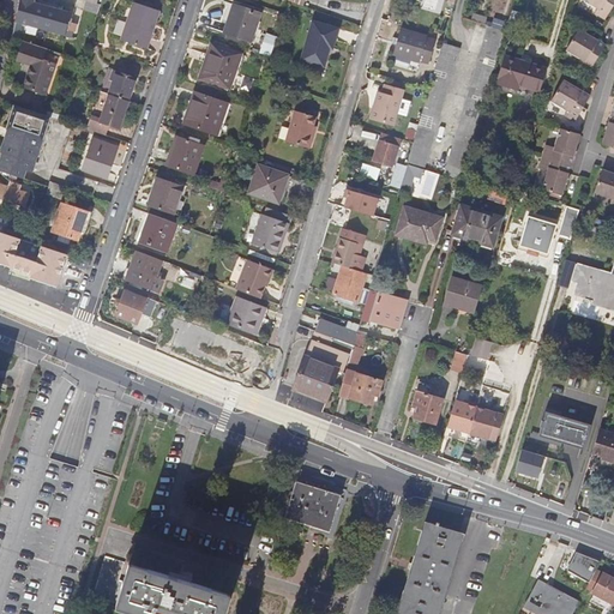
[(35,0),(18,0),(17,12),(11,38),(19,41),(23,26),(65,38),(71,16),(35,4),(35,0)]
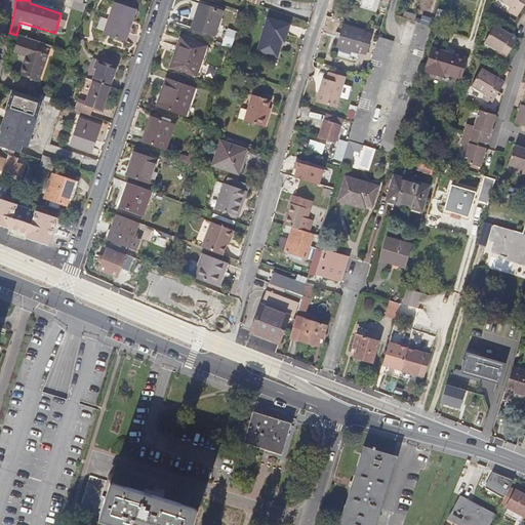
[(515,15),(524,0),(499,0),(509,6),(507,9),(515,15)]
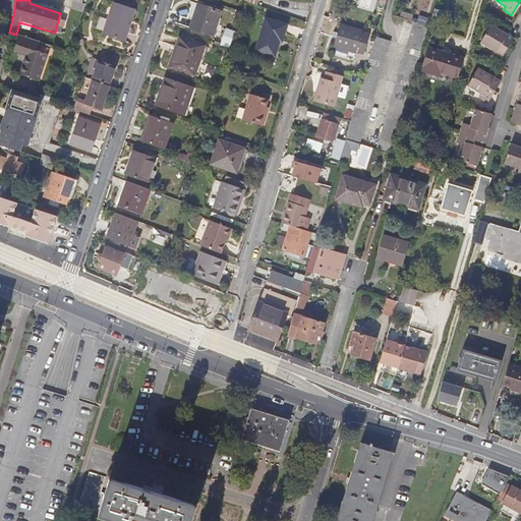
[(102,35),(122,42),(132,8),(113,2),(102,35)]
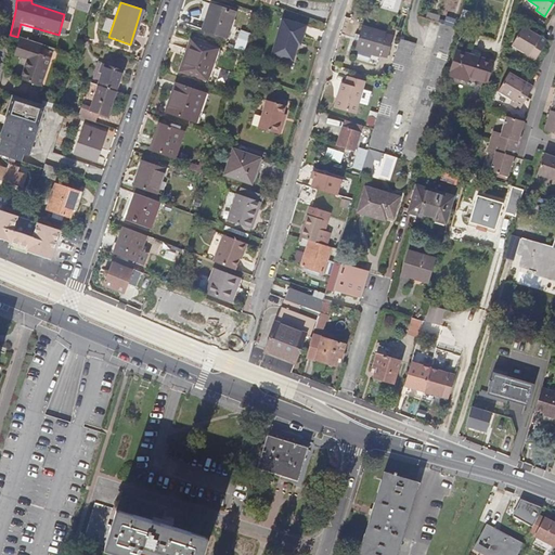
[(234,12),(214,5),(210,14),(208,14),(203,28),(226,37),(234,12)]
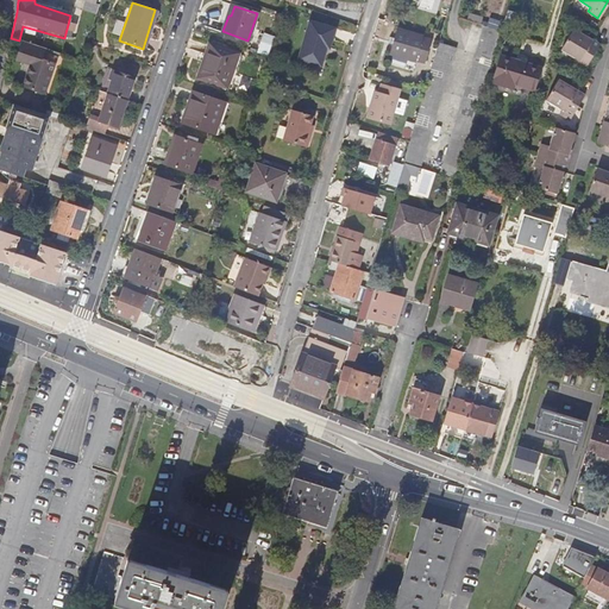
[(296,60),(320,67),(326,48),(328,49),(336,27),(308,19),(296,60)]
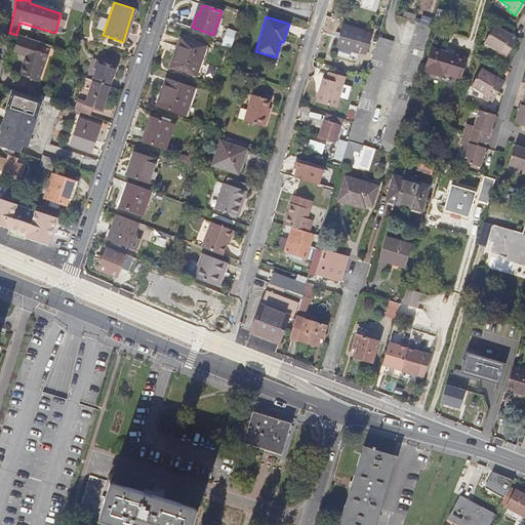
[(502,61),(511,48),(517,39),(511,34),(494,24),(482,42),(496,51),(494,55),(502,61)]
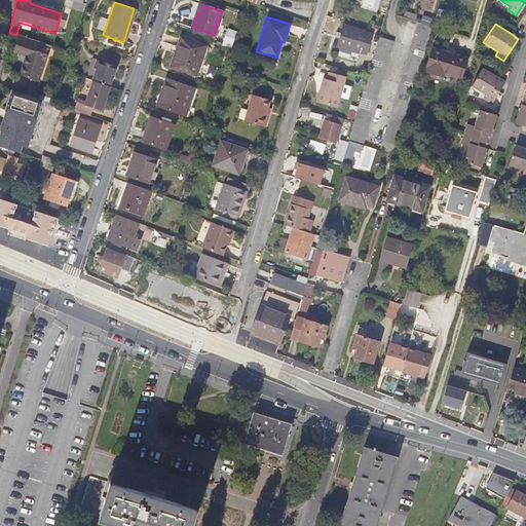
[(420,25),(383,150),(397,153),(434,29),(420,25)]
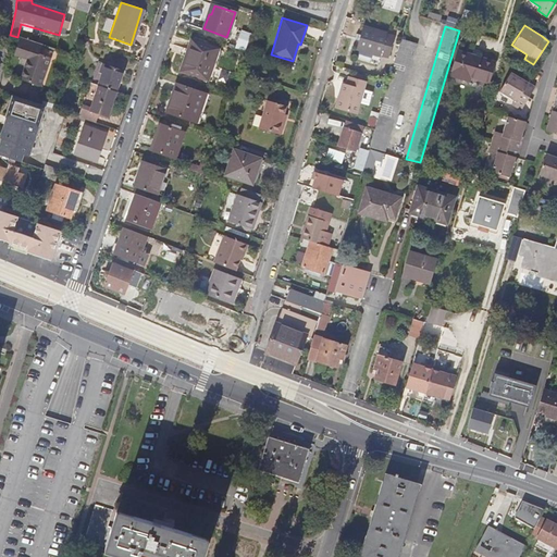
[(397,37),(364,27),(358,49),(391,59),(397,37)]
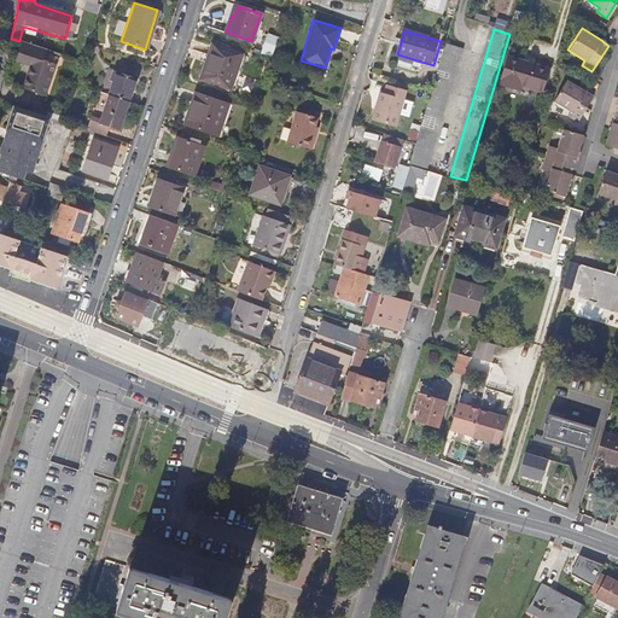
[(46,63),(50,51),(22,42),(18,54),(33,59),(30,66),(23,89),(44,97),(53,66),(46,63)]
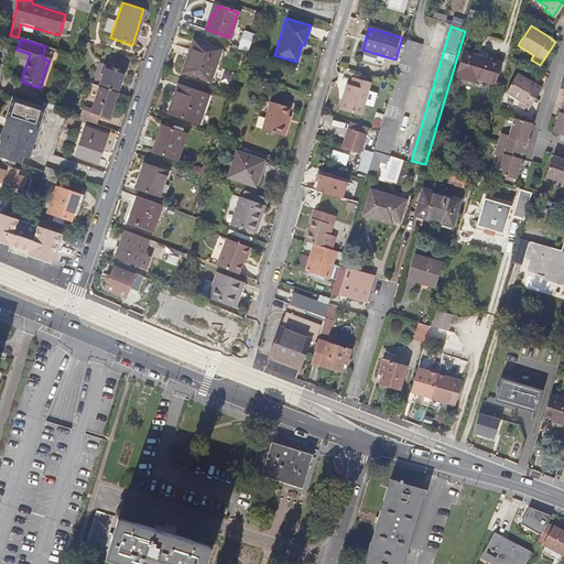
[(212,80),(221,52),(194,42),(191,51),(194,52),(187,72),(212,80)]
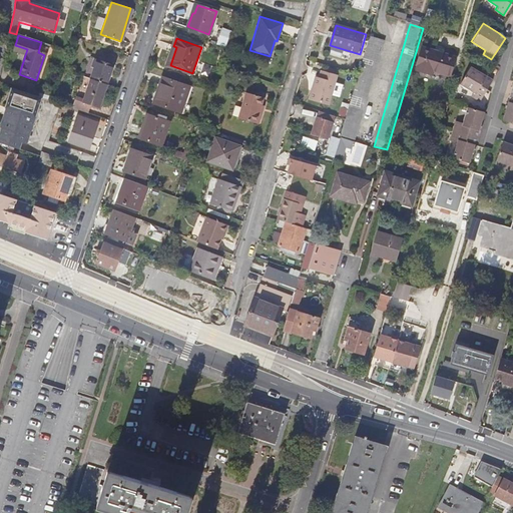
[(383,47),(369,43),(360,76),(346,121),(343,133),(342,136),(356,140),(383,47)]
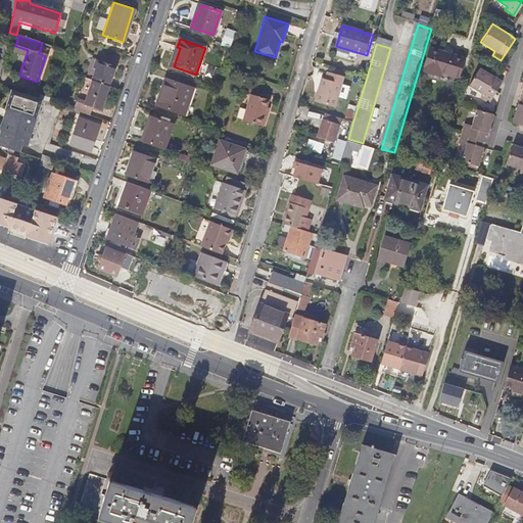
[(28,50),(15,46),(13,51),(26,56),(28,50)]
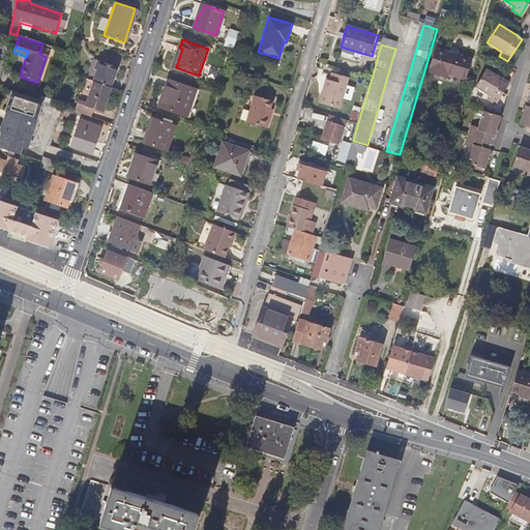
[(471,62),(436,52),(429,75),(445,80),(446,76),(466,81),(471,62)]
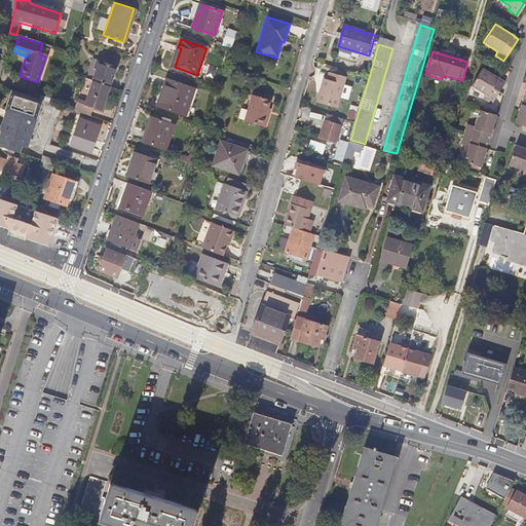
[(97,70),(92,82),(110,88),(116,69),(97,63),(95,69),(97,70)]
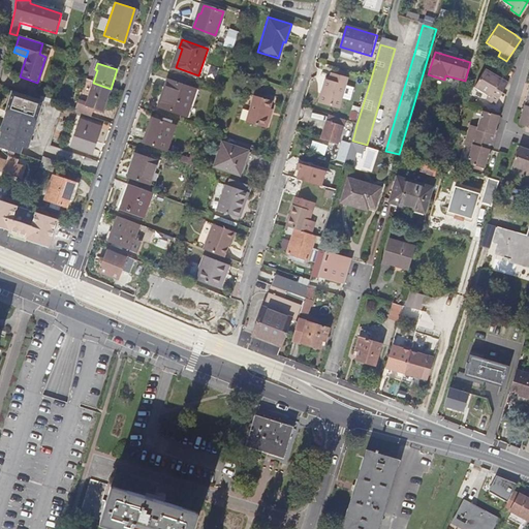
[(495,103),(505,89),(509,81),(502,75),(487,66),(474,85),(489,94),(487,98),(495,103)]
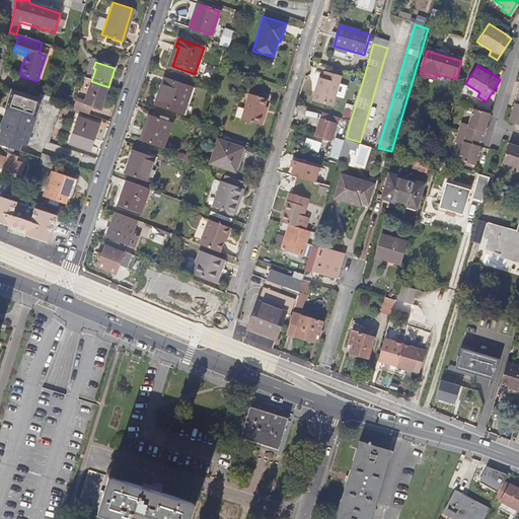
[(334,107),(342,77),(325,72),(323,80),(319,78),(312,101),(334,107)]
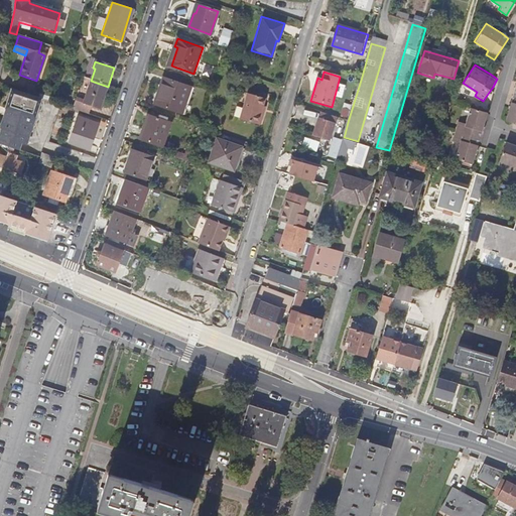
[(191,87),(164,78),(161,88),(164,88),(158,106),(182,115),(191,87)]
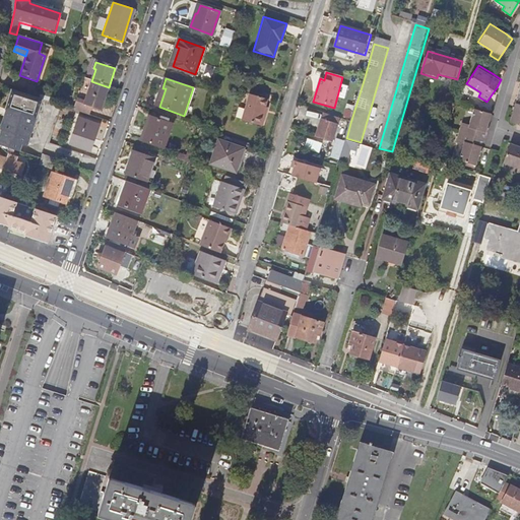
[(77,102),(74,111),(89,116),(92,107),(102,110),(109,87),(91,81),(85,100),(84,105),(77,102)]
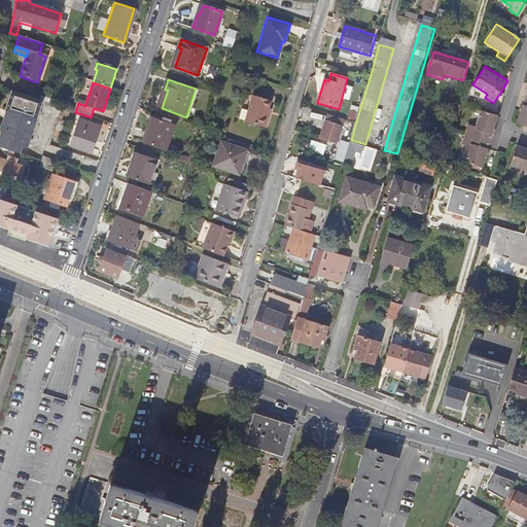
[(31,148),(45,102),(15,93),(8,113),(10,113),(4,133),(5,133),(1,147),(24,154),(27,146),(31,148)]
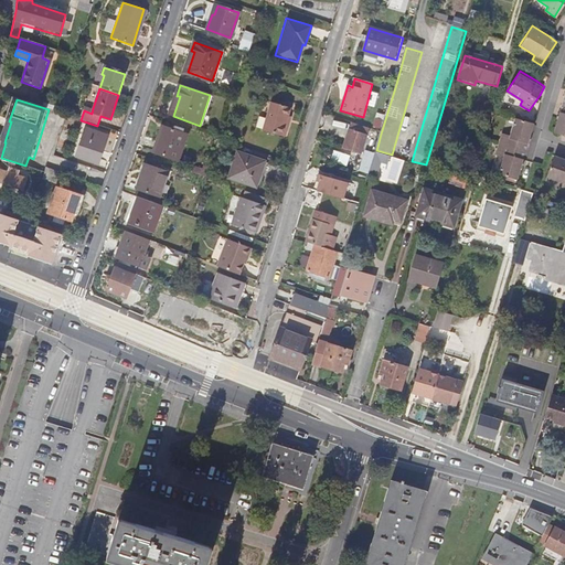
[(281,136),(285,125),(281,124),(284,116),(286,107),(268,102),(260,129),(281,136)]
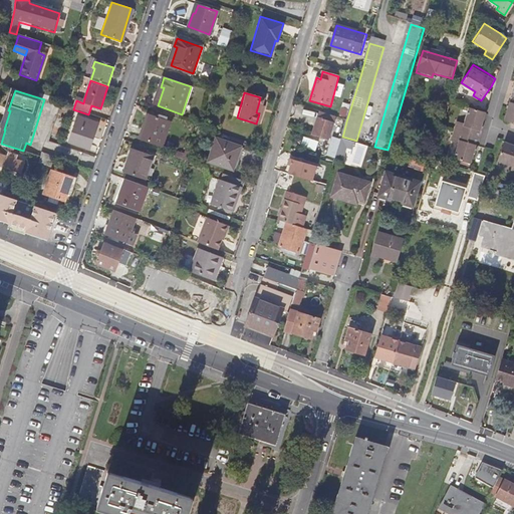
[(513,93),(512,93),(504,118),(513,121),(513,93)]
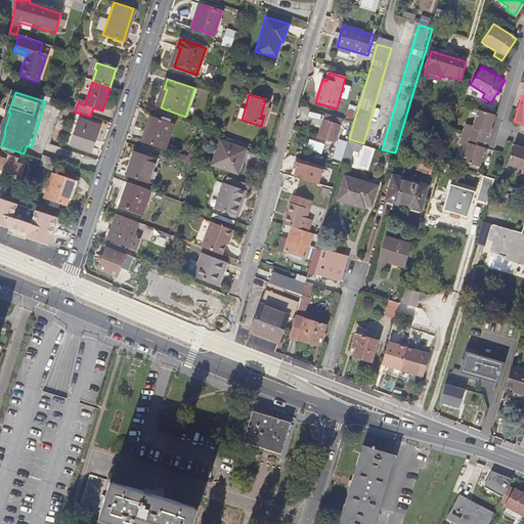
[(467,122),(465,132),(488,139),(496,113),(479,107),(474,124),(467,122)]
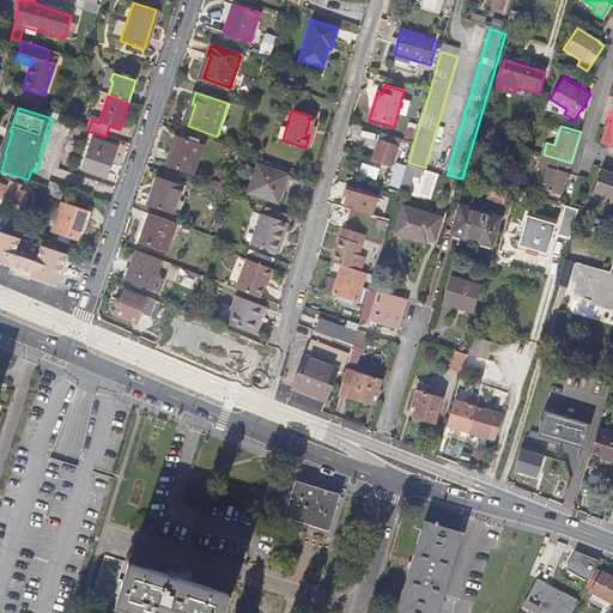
[(389,162),(396,139),(396,138),(381,133),(380,133),(372,157),(389,162)]
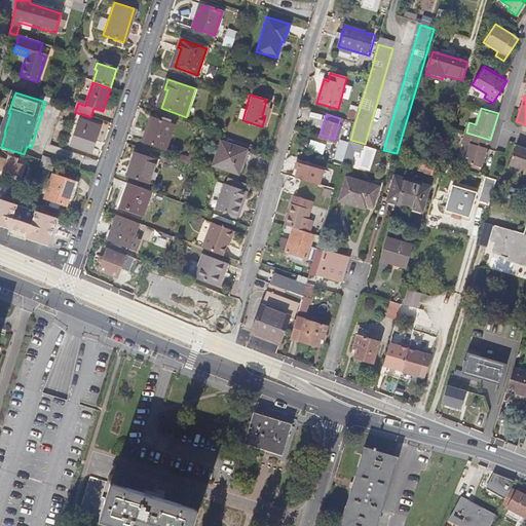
[(144,141),(165,148),(174,125),(152,118),(144,141)]
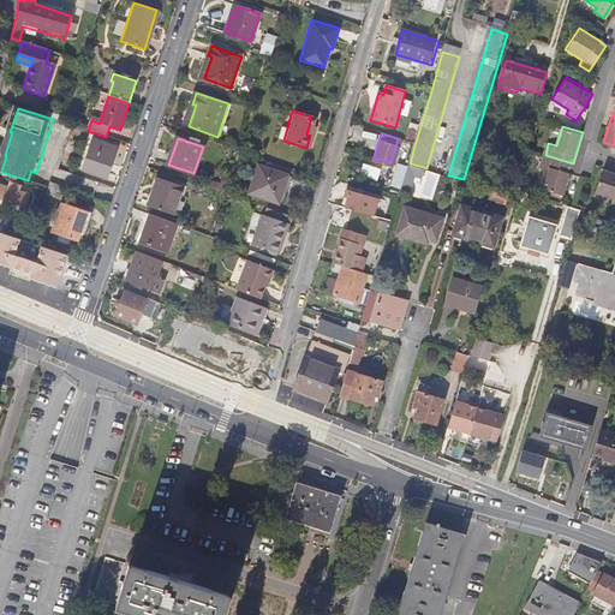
[(83,169),(107,178),(117,149),(93,141),(83,169)]
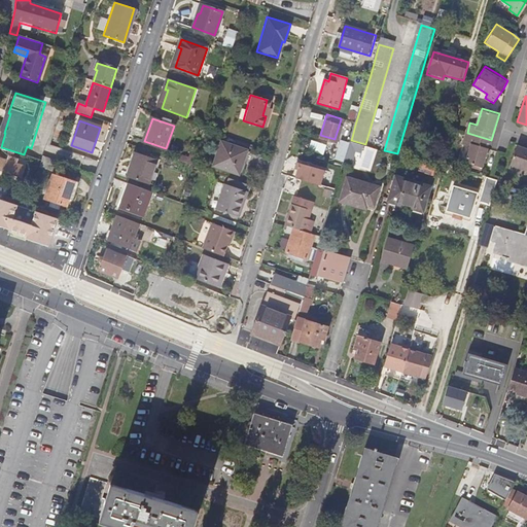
[(483,168),(489,146),(491,140),(467,133),(463,143),(470,145),(466,163),(483,168)]
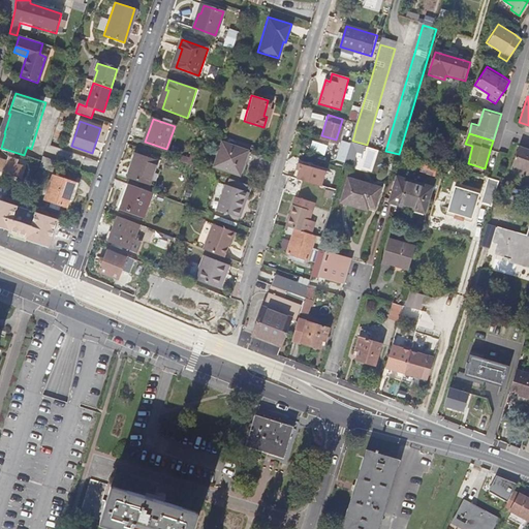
[(340,161),(346,163),(352,141),(353,137),(348,135),(340,161)]
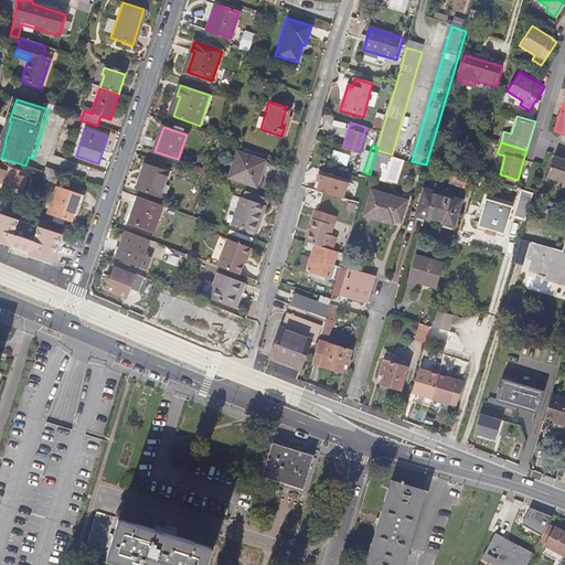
[(264,159),(238,151),(230,177),(256,185),(264,159)]
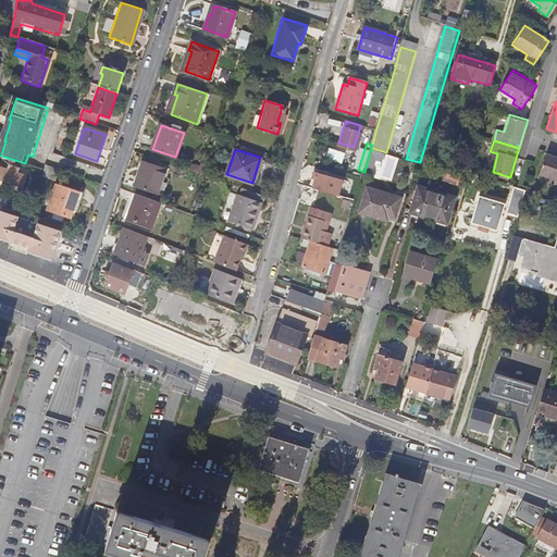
[(554,184),(556,185),(556,155),(548,151),(540,173),(556,180),(554,184)]
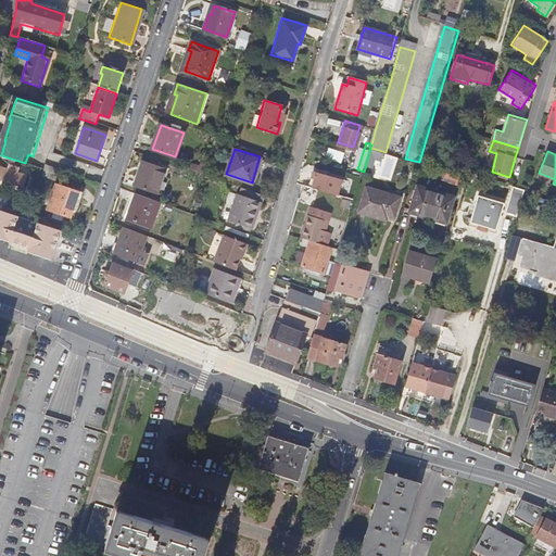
[(165,197),(171,179),(165,177),(167,171),(143,162),(135,186),(165,197)]
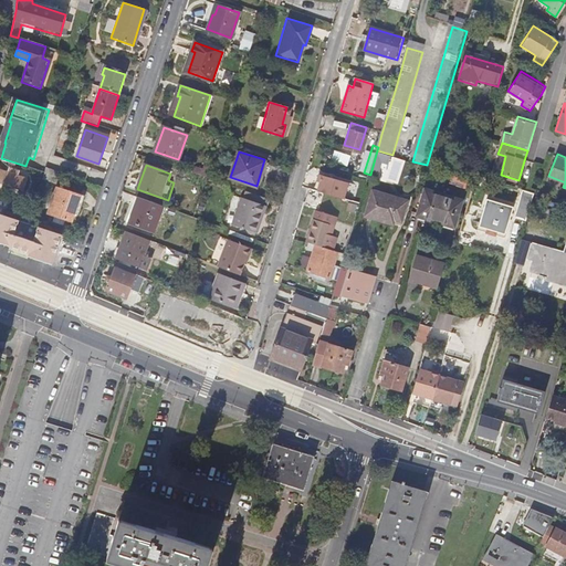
[(0,182),(23,191),(27,179),(19,177),(20,173),(9,169),(8,173),(0,170),(0,182)]
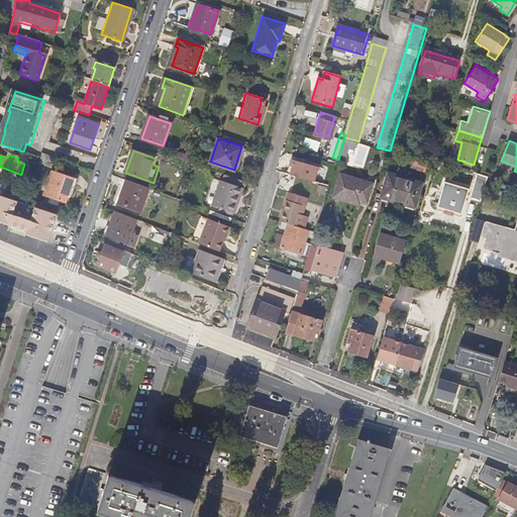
[(316,179),(319,164),(293,159),(290,174),(316,179)]
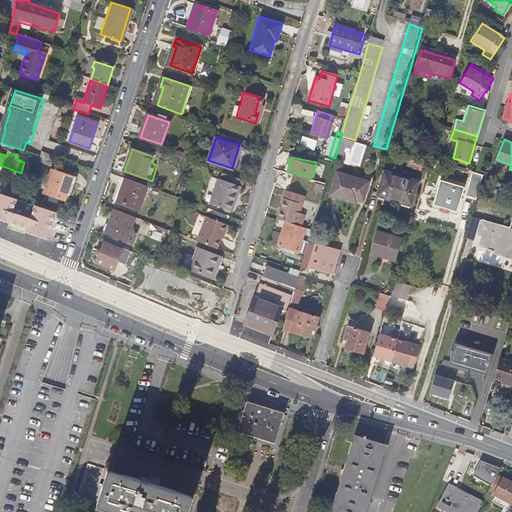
[(466,194),(477,197),(484,172),(473,169),(466,194)]
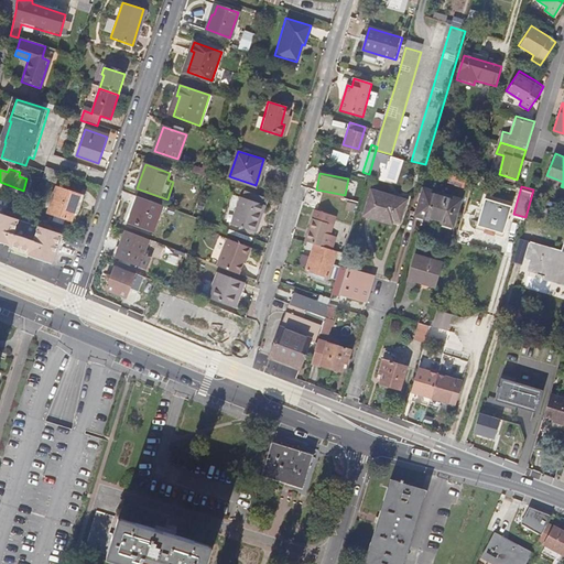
[(84,196),(57,187),(49,212),(53,214),(51,221),(63,226),(65,218),(72,220),(75,212),(78,213),(84,196)]
